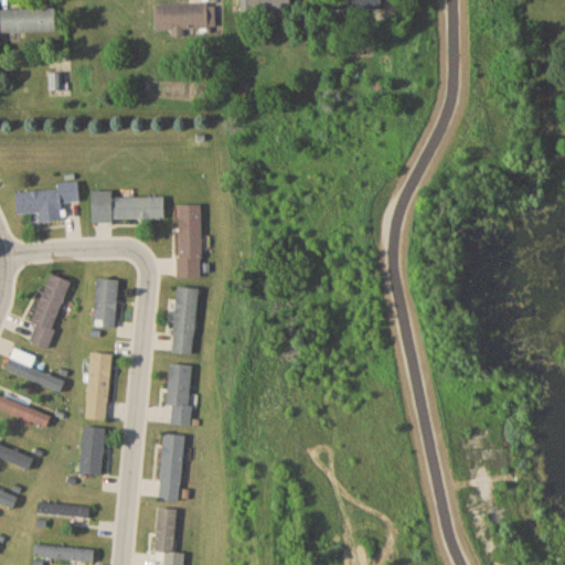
[(292,9),(291,0),(241,0),(242,11),(292,9)]
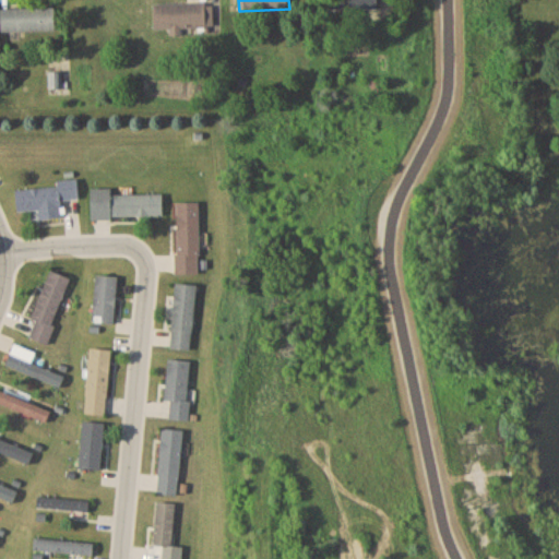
[(154,2),(154,28),(214,28),(213,2),(154,2)]
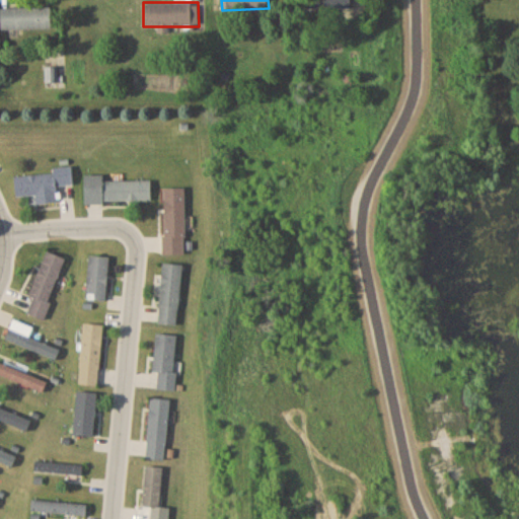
[(52,28),(52,6),(2,6),(2,28),(52,28)]
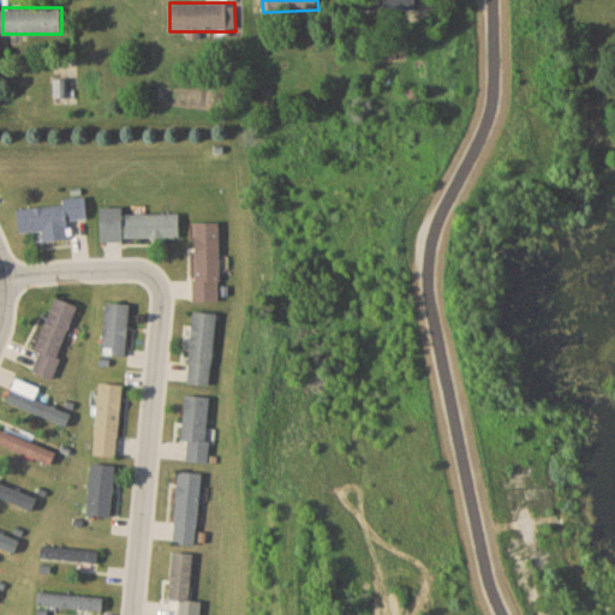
[(17,209),(18,232),(31,232),(33,242),(70,239),(67,220),(88,218),(87,196),(64,198),(64,206),(17,209)]
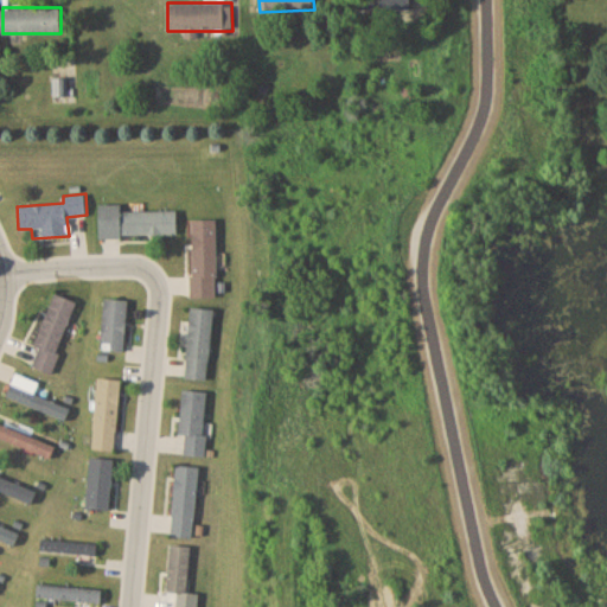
[(100,204),(100,235),(177,236),(177,210),(122,209),(122,204),(100,204)]
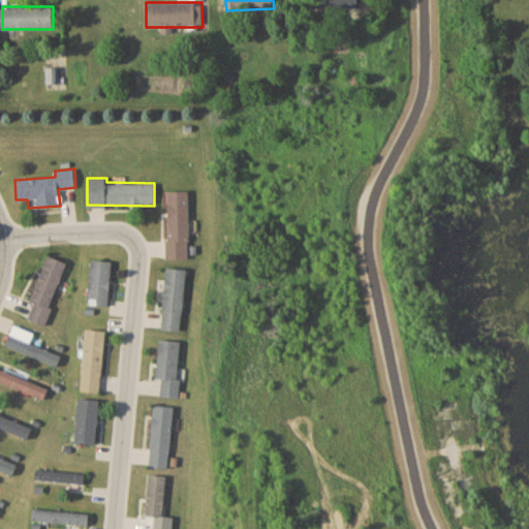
[(189,191),(167,190),(166,258),(188,258),(189,191)]
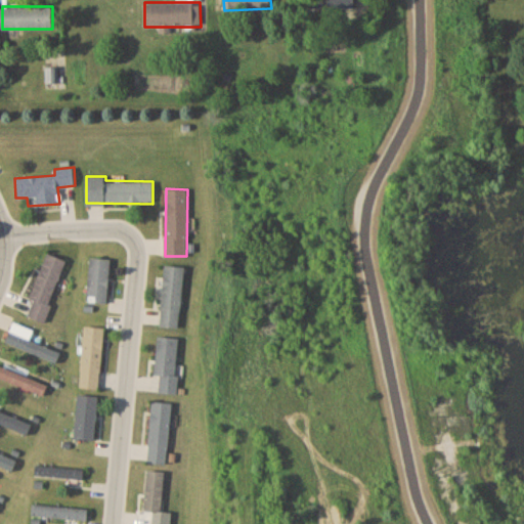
[(32,298),(34,299),(29,316),(46,322),(66,259),(46,253),(32,298)]
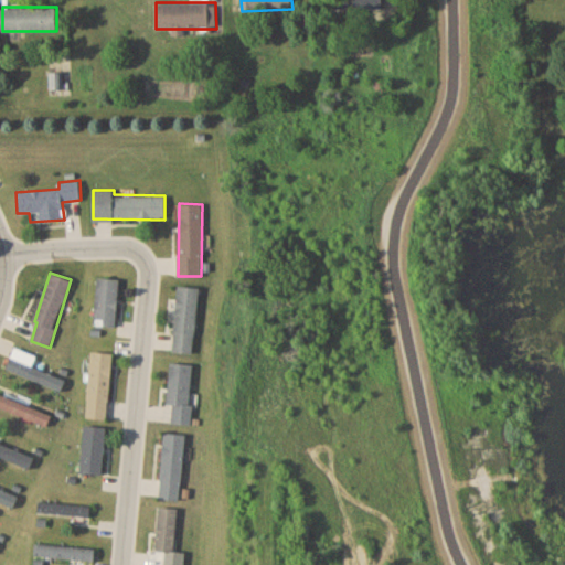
[(119,278),(96,277),(95,324),(118,326),(119,278)]
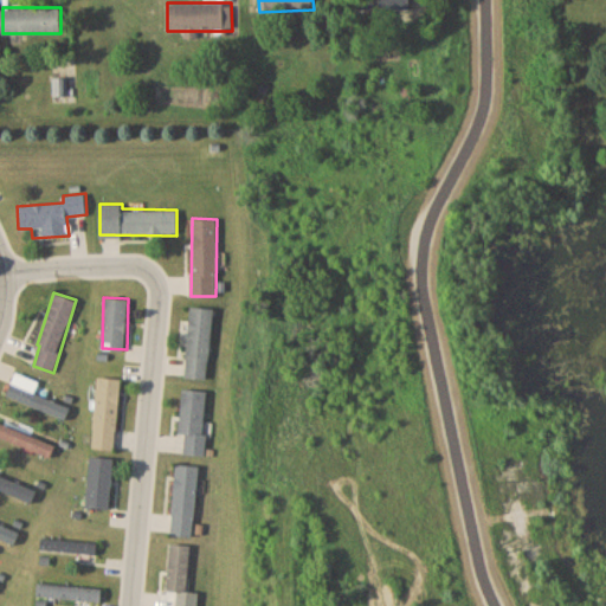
[(185,376),(208,378),(212,308),(189,305),(185,376)]
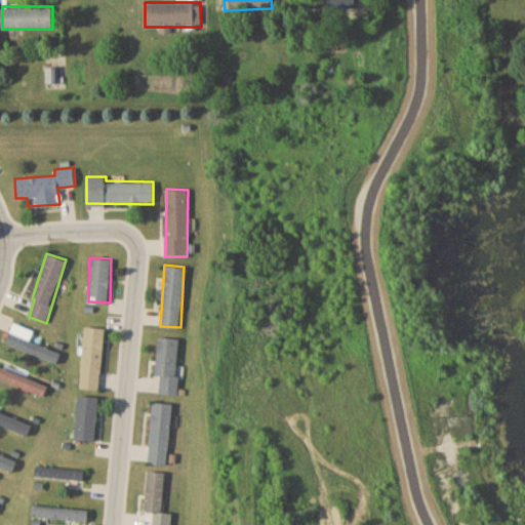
[(106,328),(85,326),(80,388),(101,390),(106,328)]
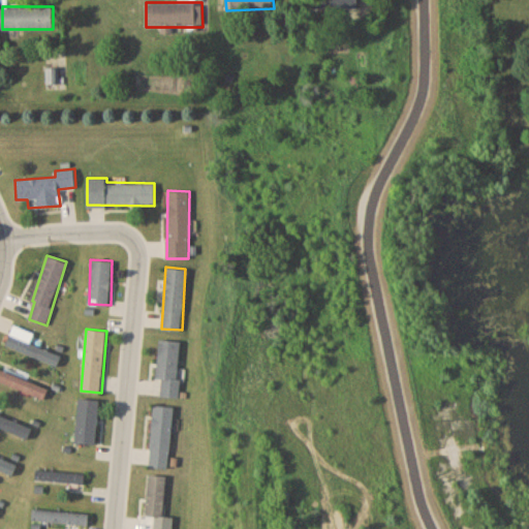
[(4,344),(57,366),(61,355),(9,334),(4,344)]
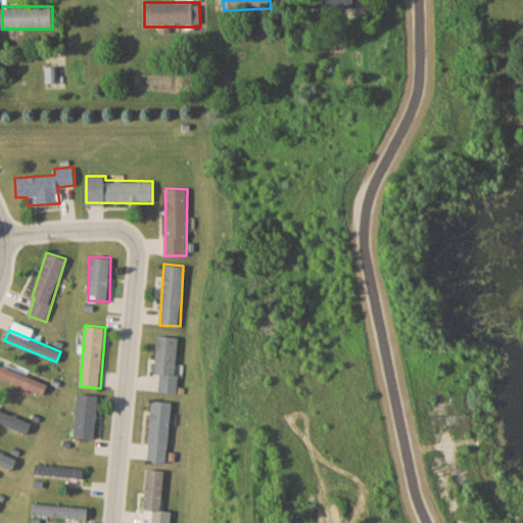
[(154,373),(160,374),(159,391),(176,392),(179,337),(156,335),(154,373)]
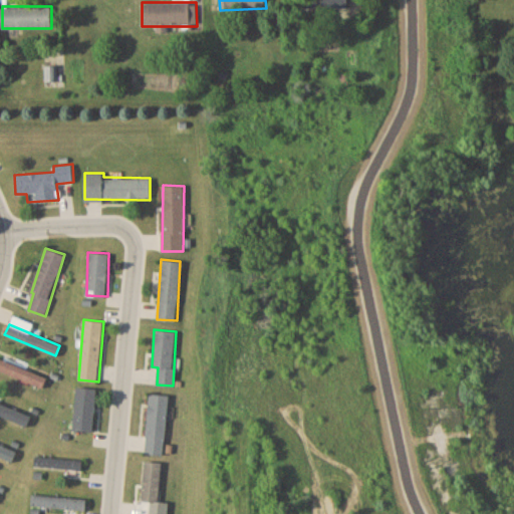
[(46,377),(0,357),(0,369),(42,388),(46,377)]
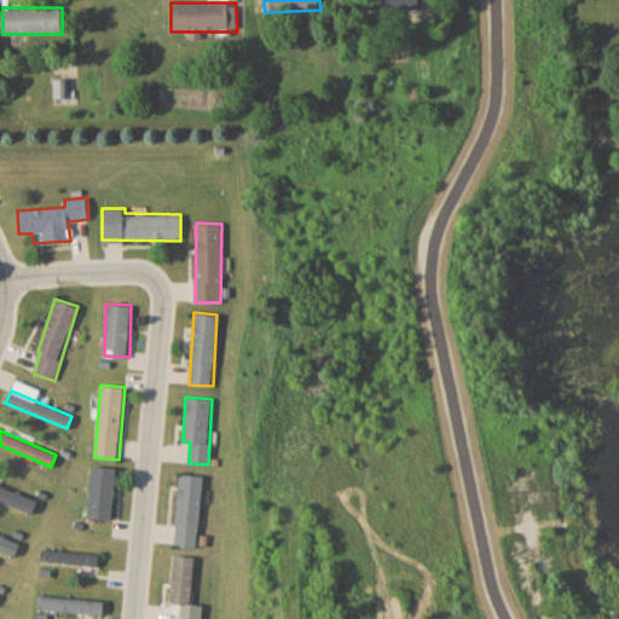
[(115,467),(91,467),(90,519),(115,520),(115,467)]
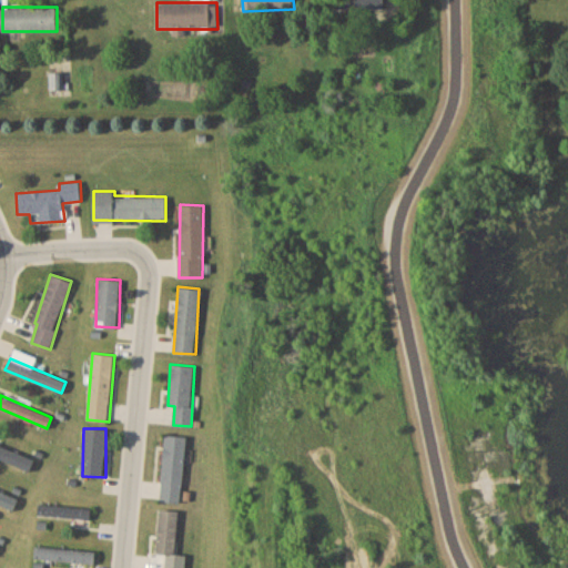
[(164,435),(160,501),(181,503),(186,437),(164,435)]
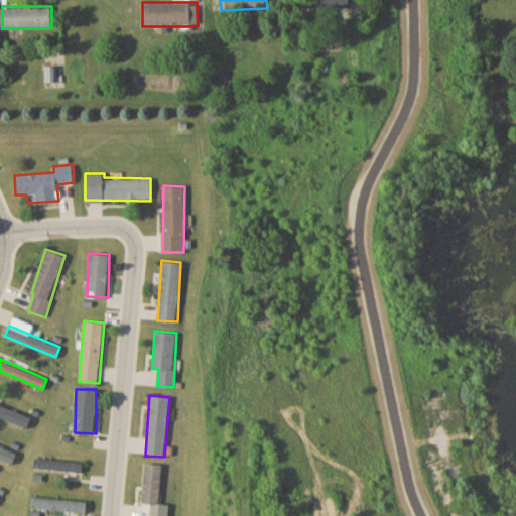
[(0,415),(27,427),(31,418),(0,404),(0,415)]
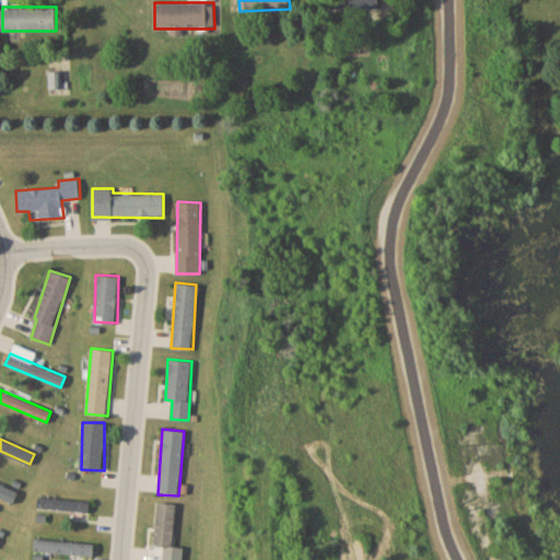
[(0,497),(13,502),(18,491),(0,483),(0,497)]
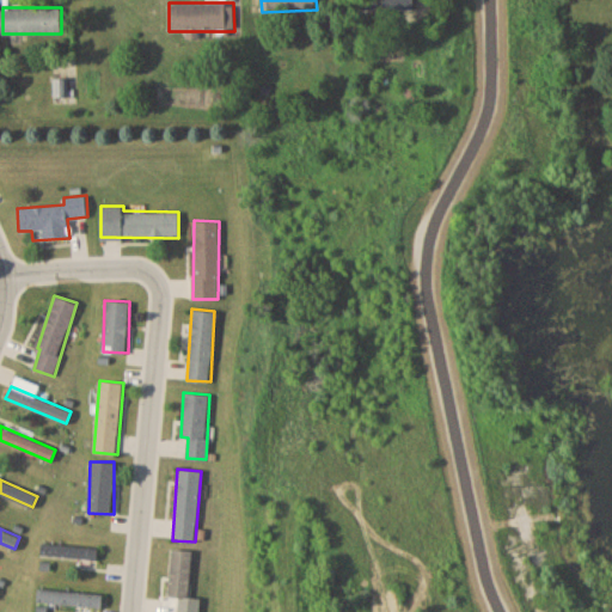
[(97,548),(42,543),(41,555),(96,560),(97,548)]
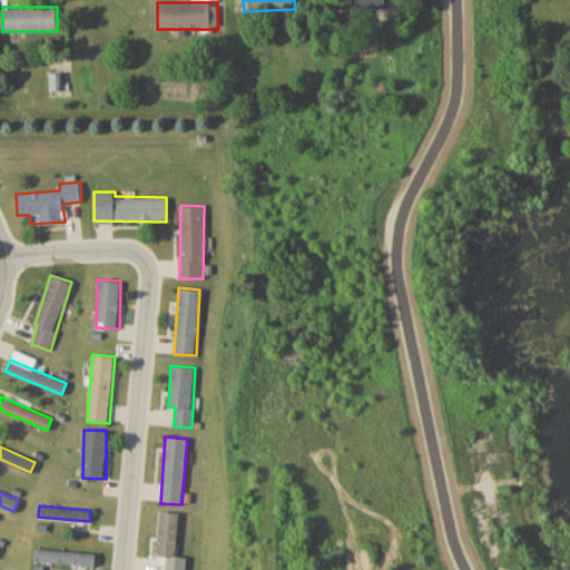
[(35,561),(95,566),(96,553),(36,549),(35,561)]
